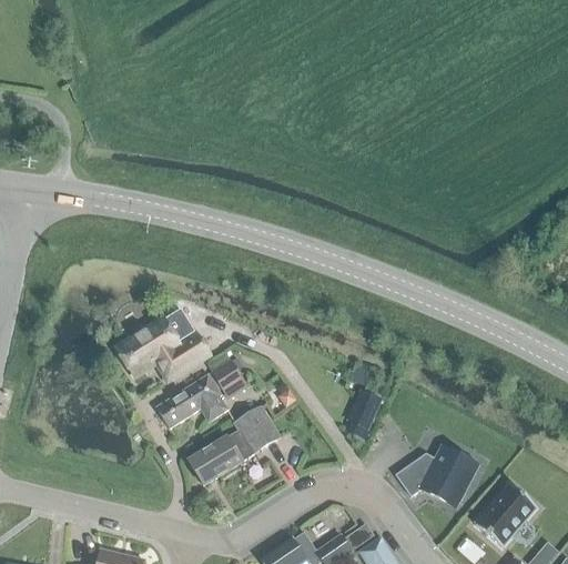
[(163,318),(117,346),(134,374),(156,361),(168,379),(209,353),(196,333),(180,344),(163,318)]
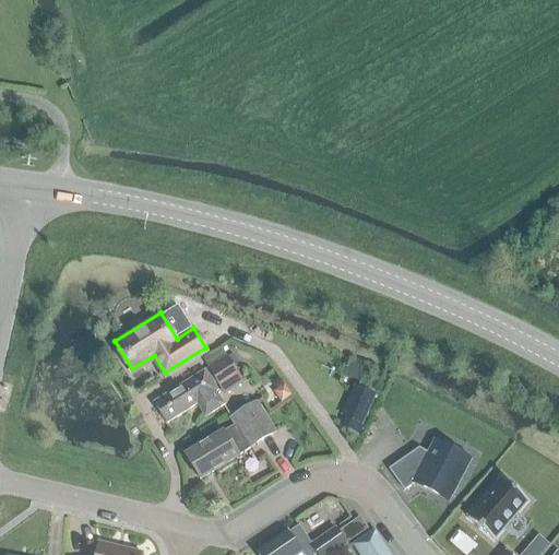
[(206,367),(219,386),(239,374),(226,354),(206,367)]
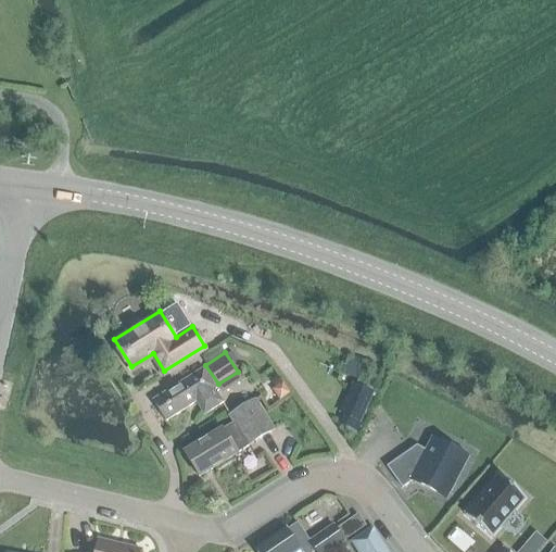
[(153,397),(165,417),(196,399),(204,411),(223,400),(214,387),(216,386),(203,365),(153,397)]
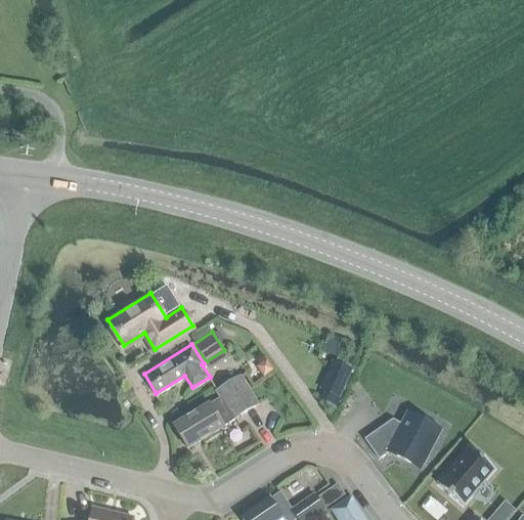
[(266,356),(256,363),(263,374),(273,366),(266,356)]
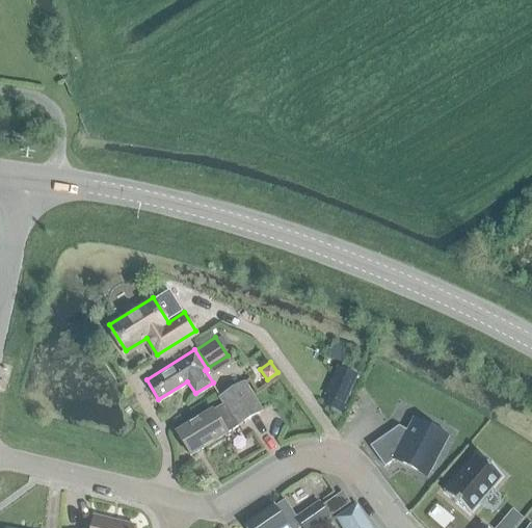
[(337,364),(324,392),(345,401),(357,372),(337,364)]
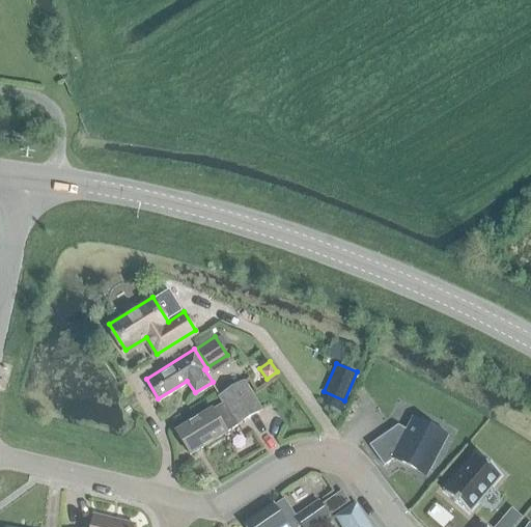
[(238,421),(261,408),(243,379),(219,393),(223,400),(212,407),(175,428),(190,451),(226,430),(238,422),(238,421)]
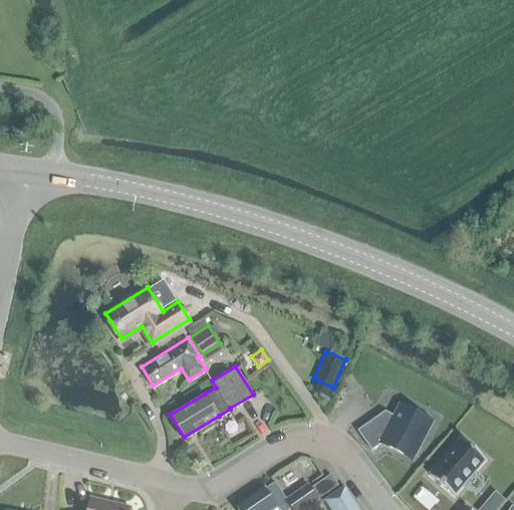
[(367,421),(357,429),(371,448),(381,441),(412,456),(431,420),(427,418),(429,415),(416,409),(415,412),(399,403),(393,414),(383,409),(372,418),(373,420),(368,423),(367,421)]
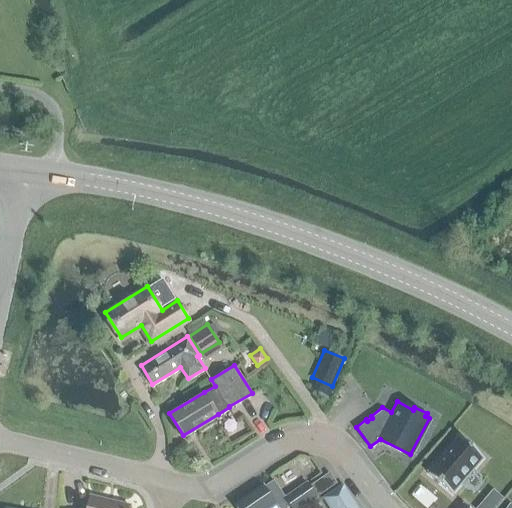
[(483,456),(459,435),(427,471),(452,492),(483,456)]
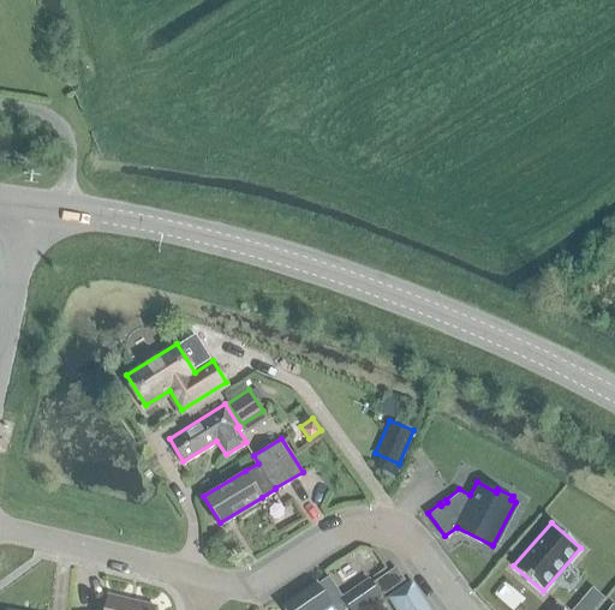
[(316,580),(282,603),(286,609),(341,609),(348,605),(351,609),(358,609),(381,594),(369,578),(342,596),(329,574),(317,581),(316,580)]
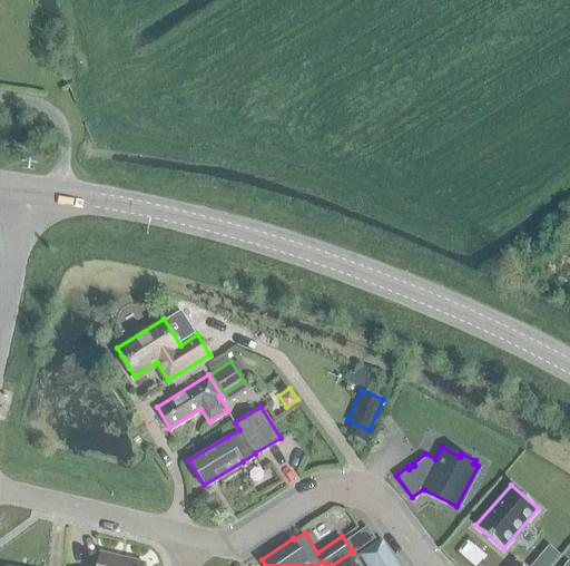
[(379,565),(394,556),(382,537),(360,552),(369,565),(379,565)]
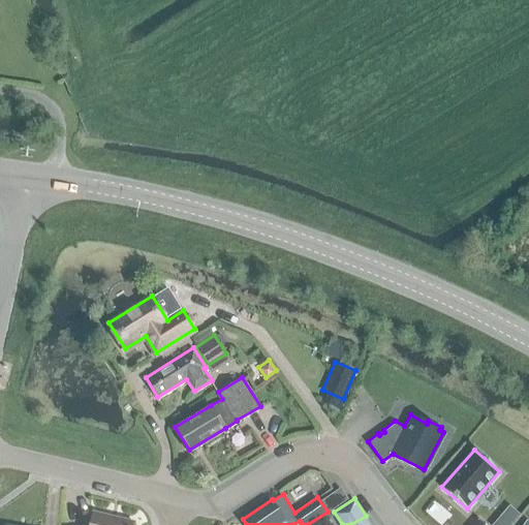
[(508,503),(491,524),(508,524),(520,513),(508,503)]
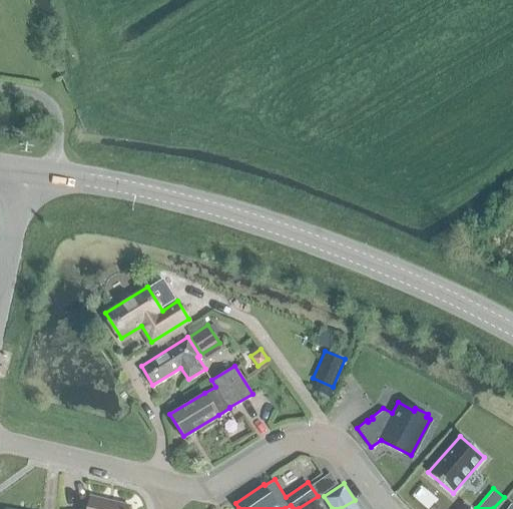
[(90,495),(87,508),(81,508),(128,508),(130,504),(90,495)]
